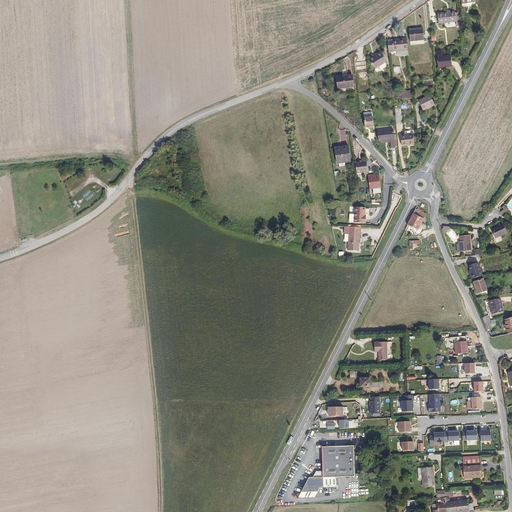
[(453,26),(452,19),(452,16),(435,18),(436,28),(453,26)]
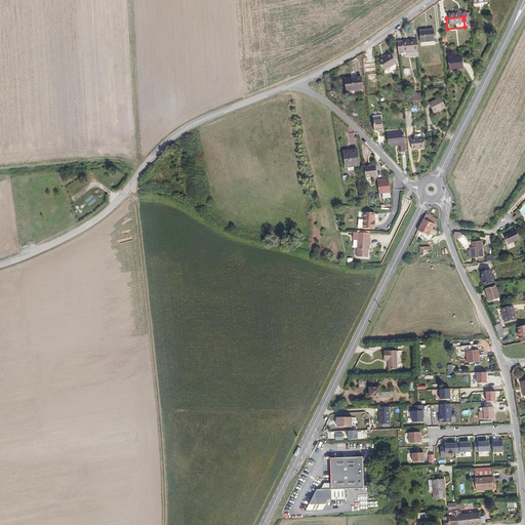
[(431,45),(430,34),(417,36),(418,46),(431,45)]
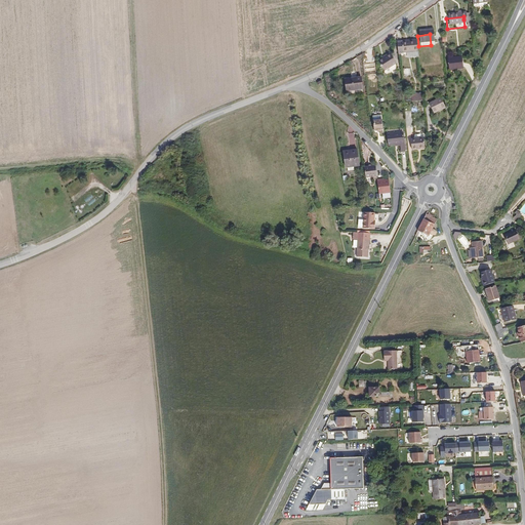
[(412,41),(402,42),(404,53),(414,52),(412,41)]
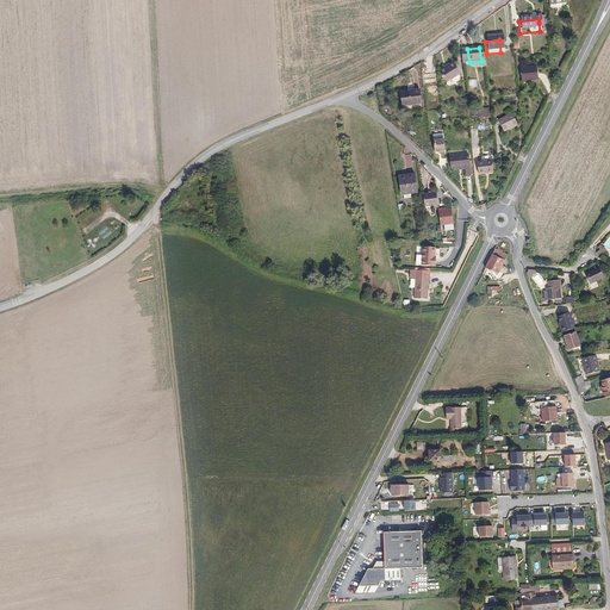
[(470,62),(467,49),(455,51),(456,63),(470,62)]
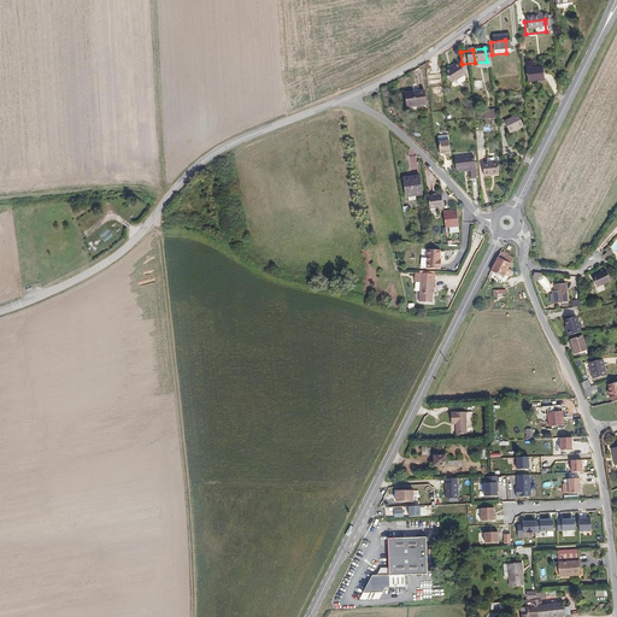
[(453,69),(444,75),(439,78),(446,88),(459,78),(453,69)]
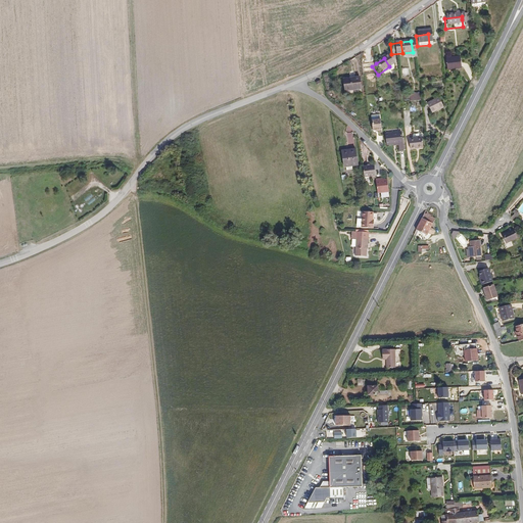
[(458,61),(444,63),(445,75),(459,73),(458,61)]
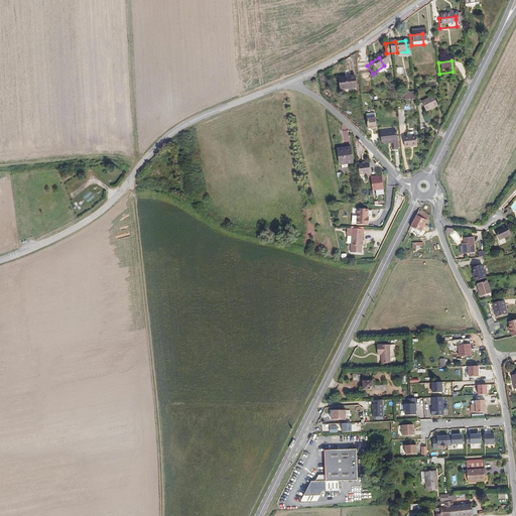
[(350,81),(335,83),(337,97),(352,96),(350,81)]
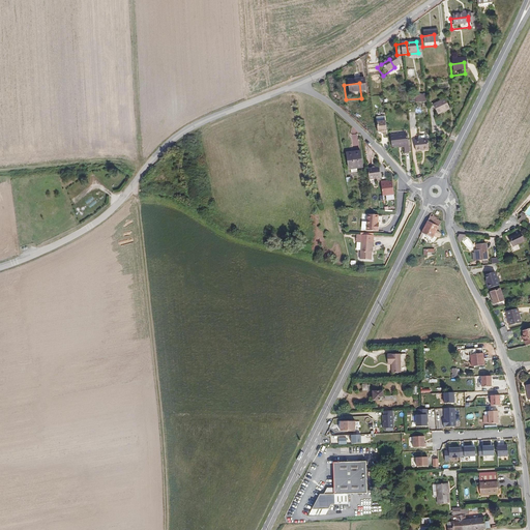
[(443,101),(432,108),(437,117),(441,115),(441,114),(447,111),(443,101)]
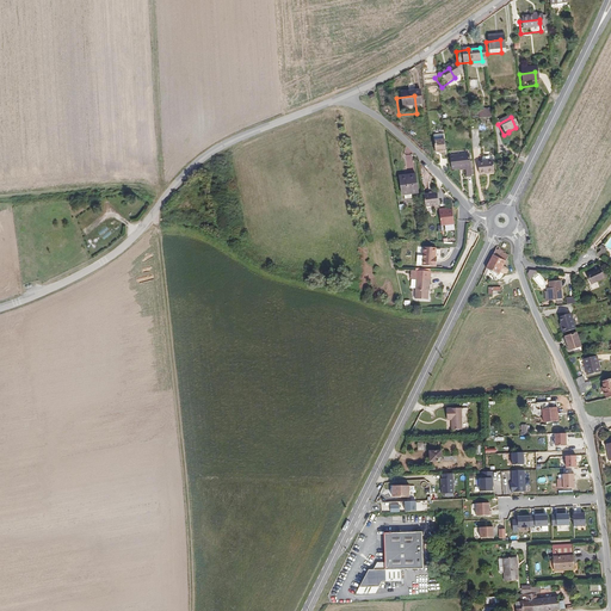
[(437,158),(437,160),(438,161),(442,161),(439,140),(429,141),(431,158),(433,158),(437,158)]
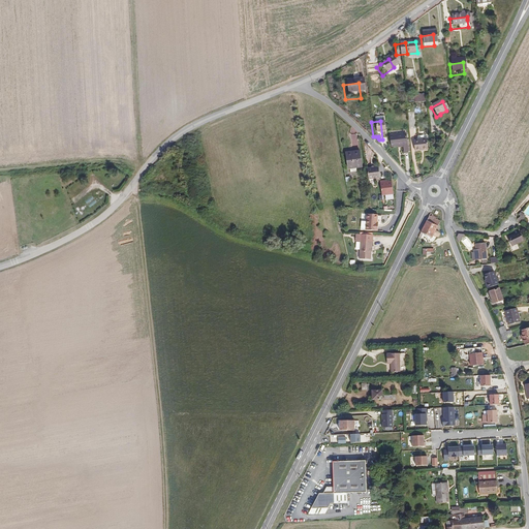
[(405,137),(387,139),(389,151),(401,149),(402,158),(407,157),(405,137)]
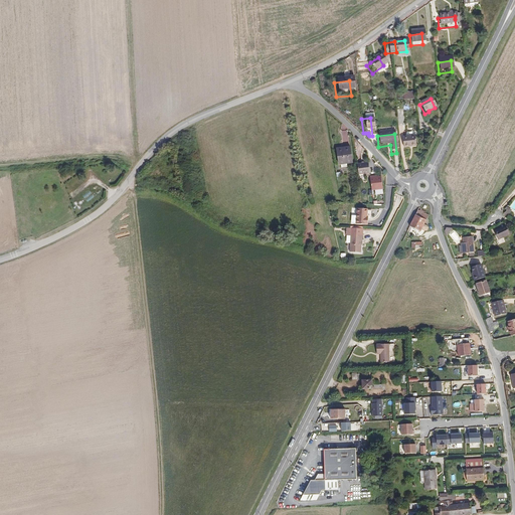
[(406,136),(408,150),(415,149),(413,136),(412,135),(406,136)]
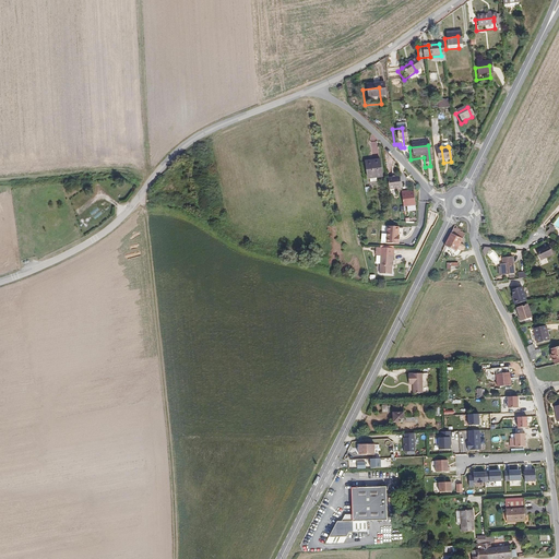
[(369,165),(369,162),(364,163),(367,181),(369,181),(376,180),(381,178),(378,163),(369,165)]
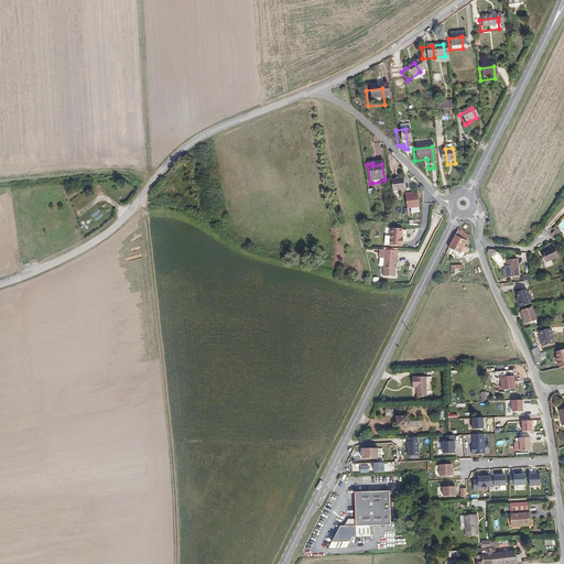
[(389,183),(391,195),(402,193),(401,182),(389,183)]
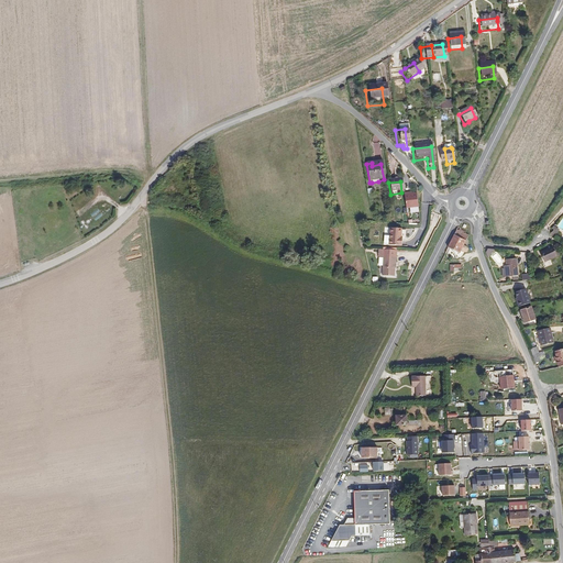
[(416,208),(414,195),(401,196),(404,209),(416,208)]
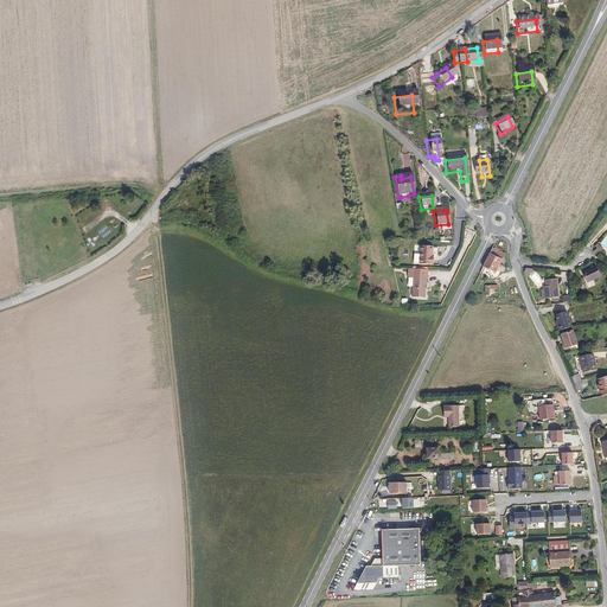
[(429,248),(417,247),(415,266),(429,267),(430,261),(429,260),(429,248)]
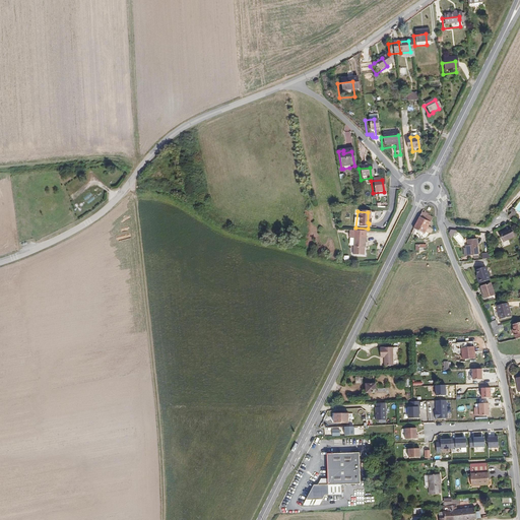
[(421,211),(411,231),(423,237),(430,221),(428,219),(428,218),(424,215),(426,212),(421,211)]
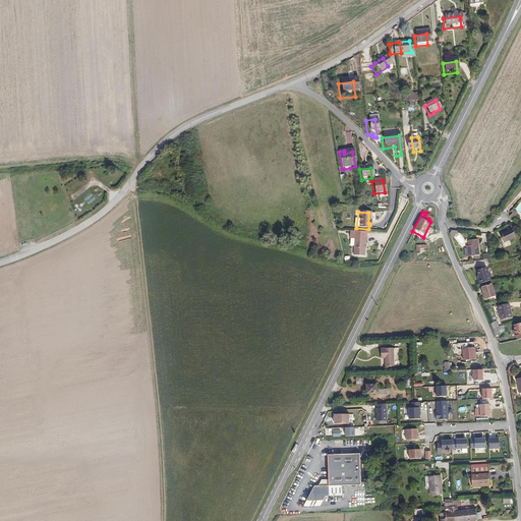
[(502,242),(512,236),(508,229),(507,228),(497,235),(502,242)]
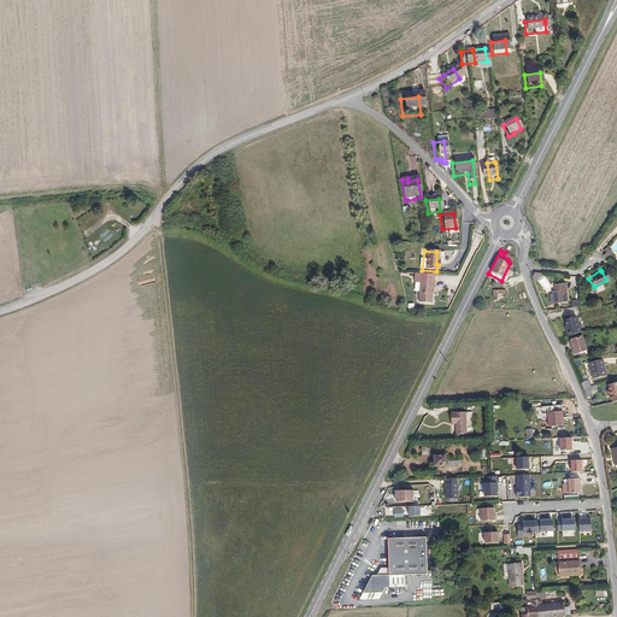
[(430,285),(416,283),(413,304),(427,305),(428,289),(429,289),(430,285)]
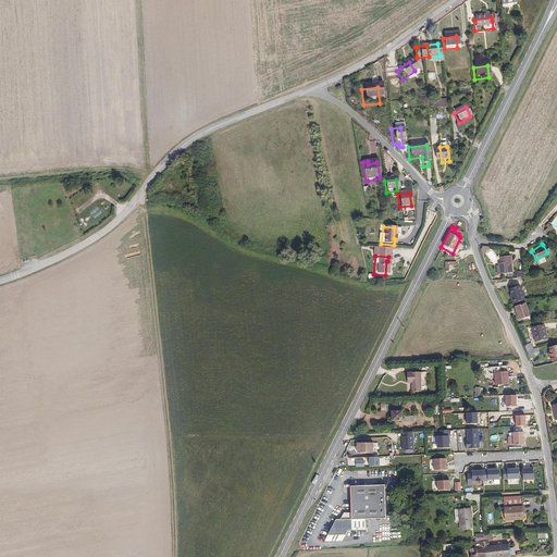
[(506,274),(510,273),(508,257),(498,258),(499,264),(502,274),(506,274)]
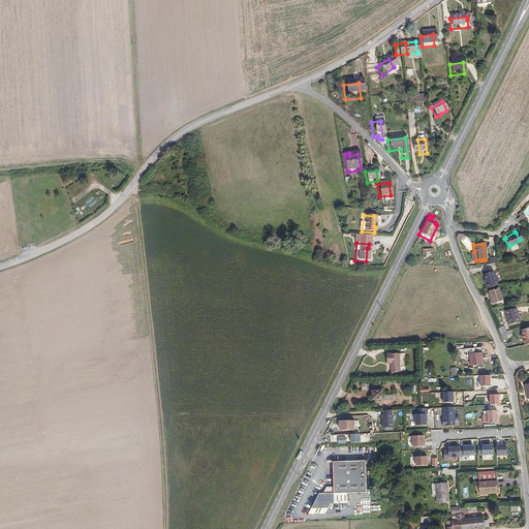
[(485,283),(484,284),(486,289),(496,285),(492,272),(481,275),(484,280),(485,283)]
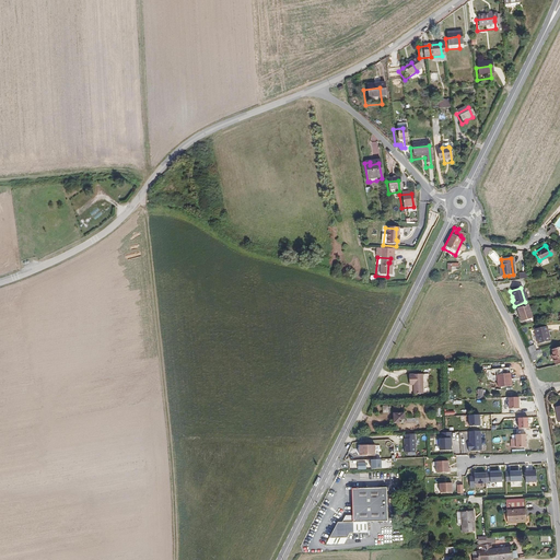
[(526,305),(516,310),(521,321),(531,317),(526,305)]
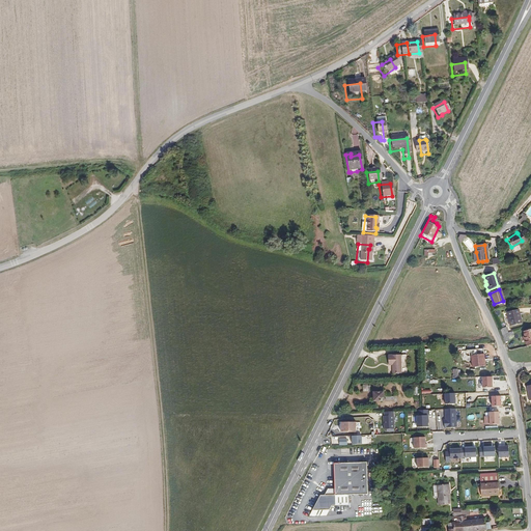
[(520,310),(508,311),(509,327),(522,326),(520,310)]
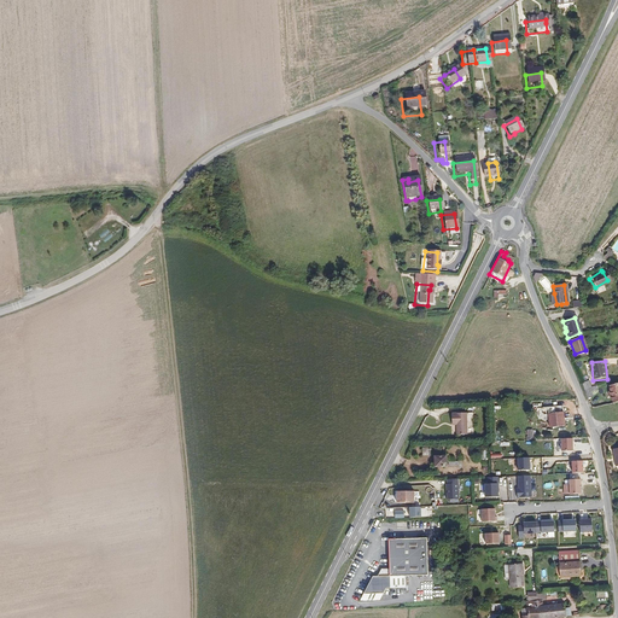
[(551,431),(566,431),(565,412),(551,412),(551,431)]
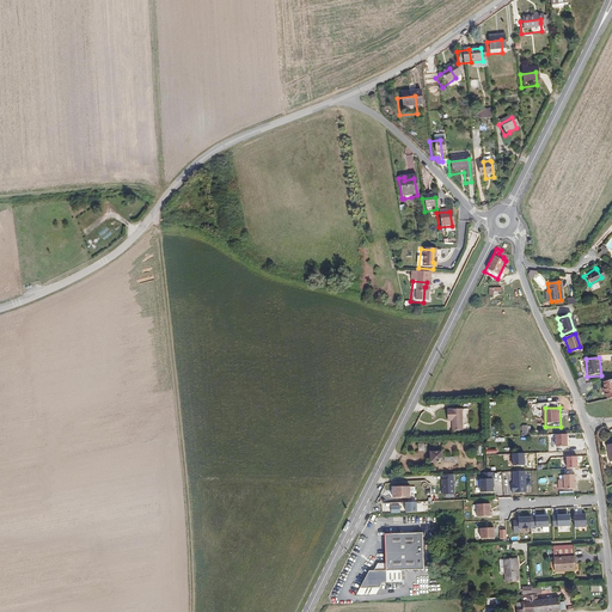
[(458,409),(445,410),(446,421),(450,421),(451,432),(459,430),(458,409)]
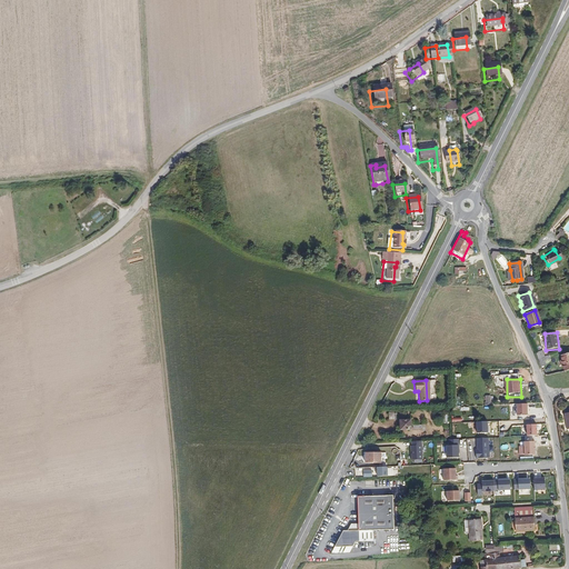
[(528,403),(517,403),(518,416),(528,416),(528,403)]
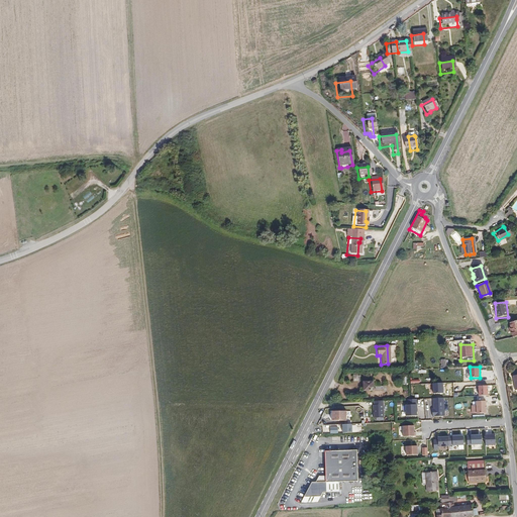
[(374,380),(362,380),(363,391),(375,390),(374,380)]
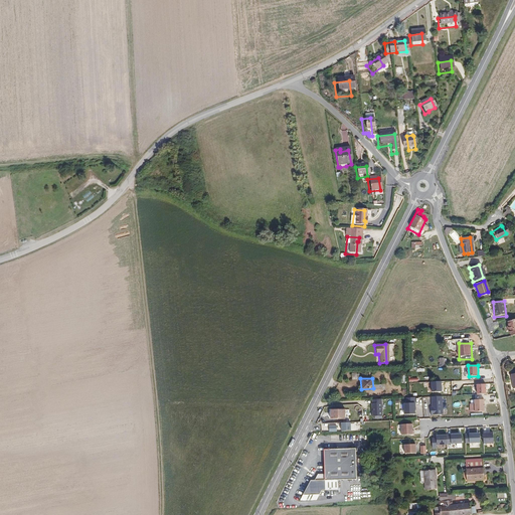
[(440,381),(430,382),(430,392),(440,392),(440,381)]
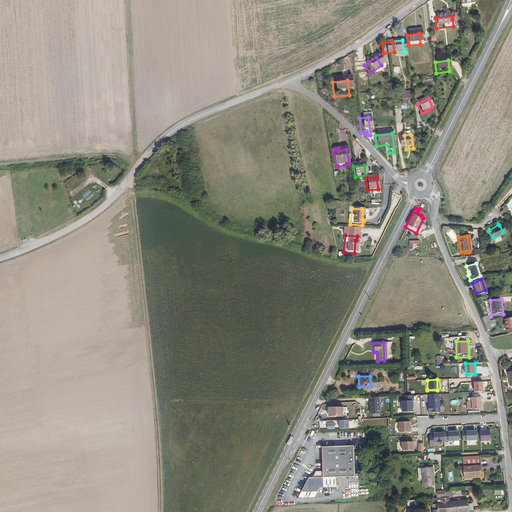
[(483,382),(474,382),(474,392),(483,392),(483,382)]
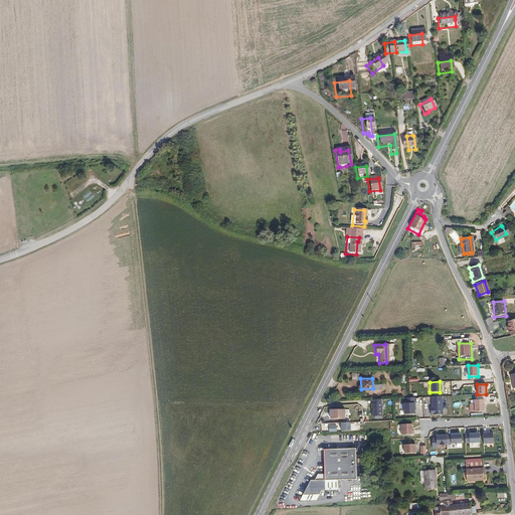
[(443,396),(431,396),(432,415),(444,414),(443,396)]
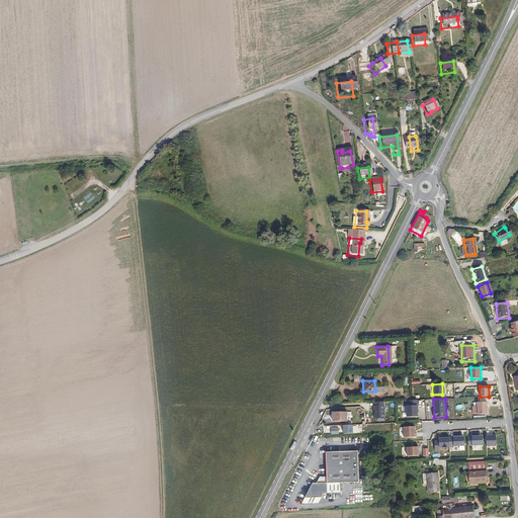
[(384,419),(383,401),(373,402),(374,419),(384,419)]
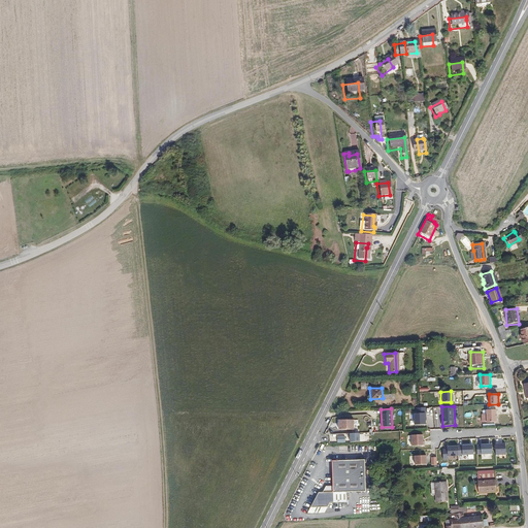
[(479,415),(480,423),(484,423),(493,423),(492,410),(483,410),(483,415),(479,415)]
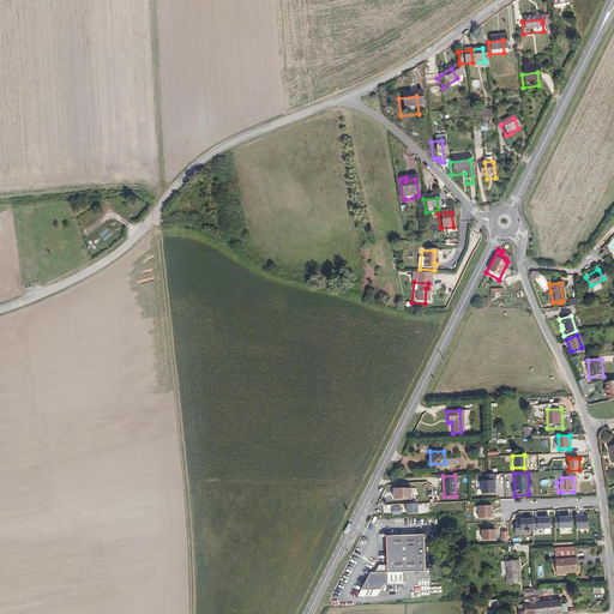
[(494,480),(481,480),(482,494),(495,494),(494,480)]
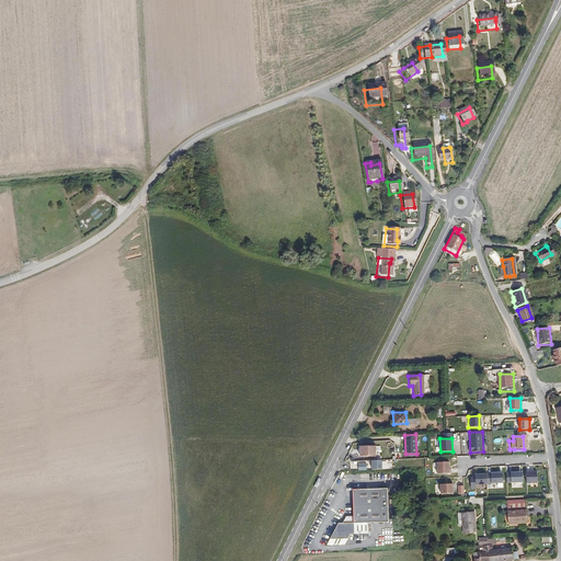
[(359,457),(376,457),(376,445),(359,446),(359,457)]
